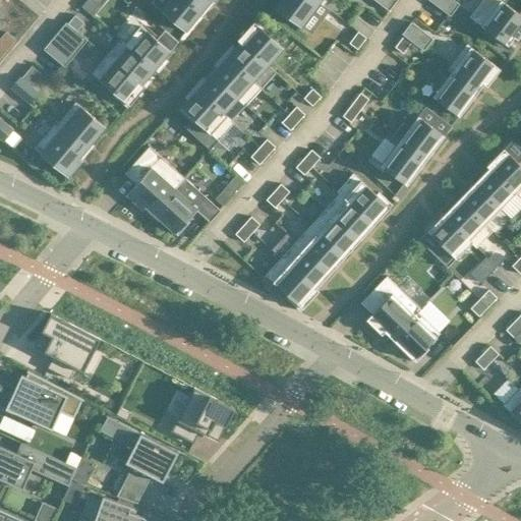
[(97,0),(83,0),(81,3),(91,11),(99,1),(97,0)]
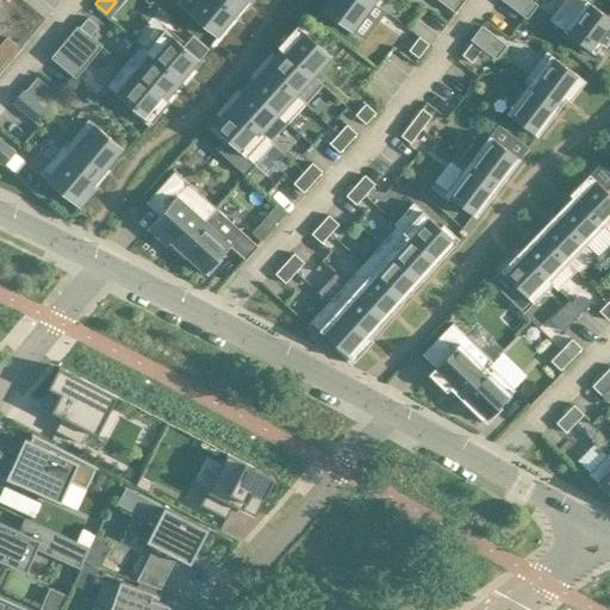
[(178,0),(176,2),(188,12),(217,37),(241,8),(230,0),(178,0)]
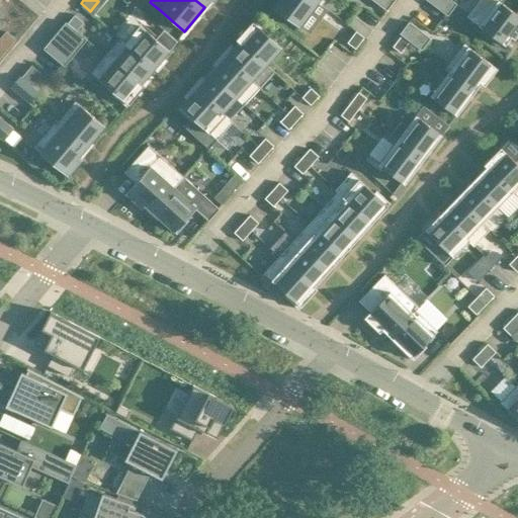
[(315,0),(278,0),(273,7),(299,26),(318,3),(319,2),(315,0)]
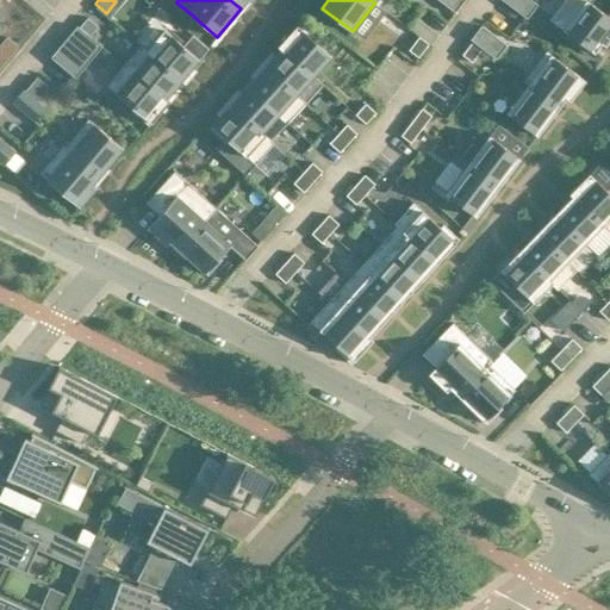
[(465,0),(439,0),(455,13),(465,0)]
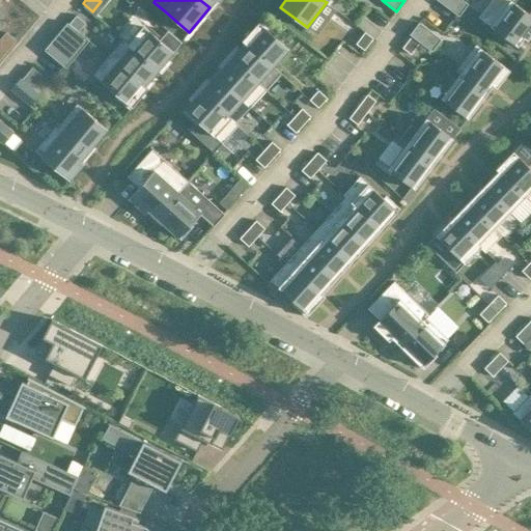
[(463,0),(438,0),(458,16),(468,4),(463,0)]
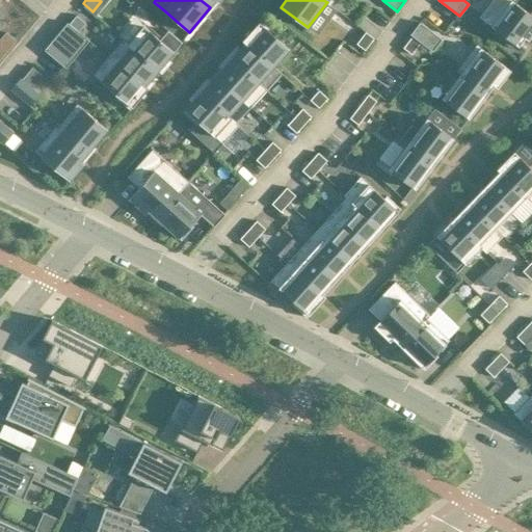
[(531,16),(510,0),(491,0),(479,18),(495,29),(490,34),(510,49),(514,44),(519,47),(525,37),(528,41),(531,34),(531,16)]
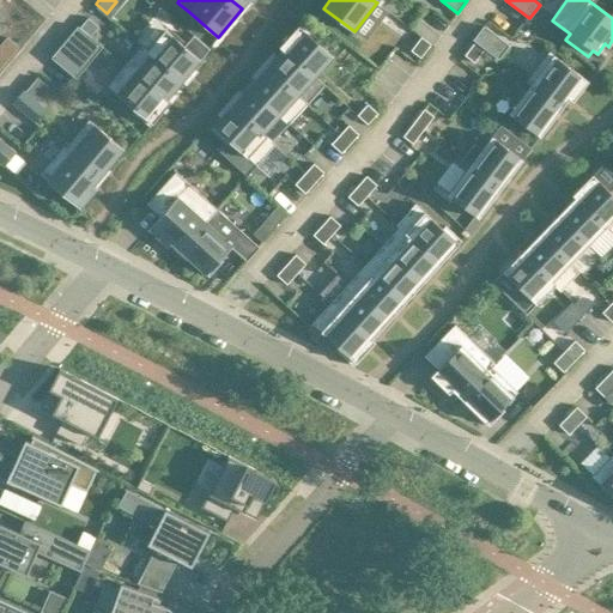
[(89,34),(98,23),(87,14),(78,25),(89,34)]
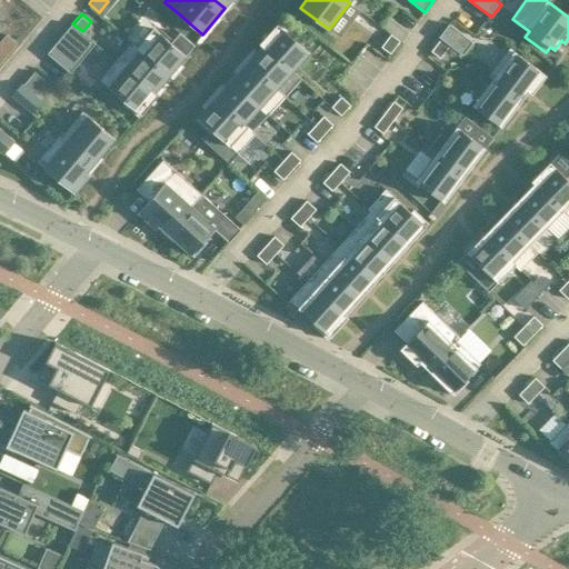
[(280,21),(259,43),(262,46),(291,72),(292,71),(309,52),(292,37),(295,35),(280,21)]
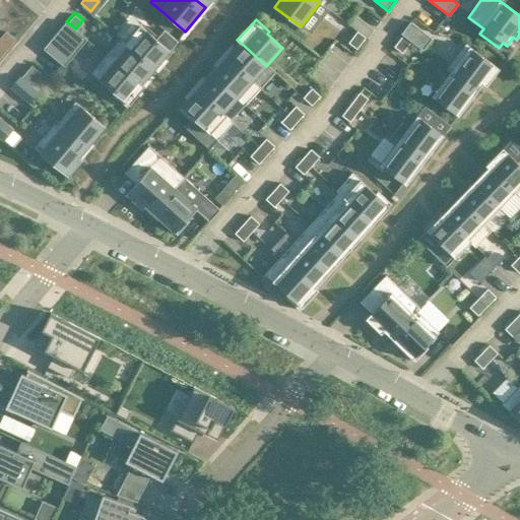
[(401,34),(403,35),(411,42),(423,50),(432,39),(410,21),(401,34)]
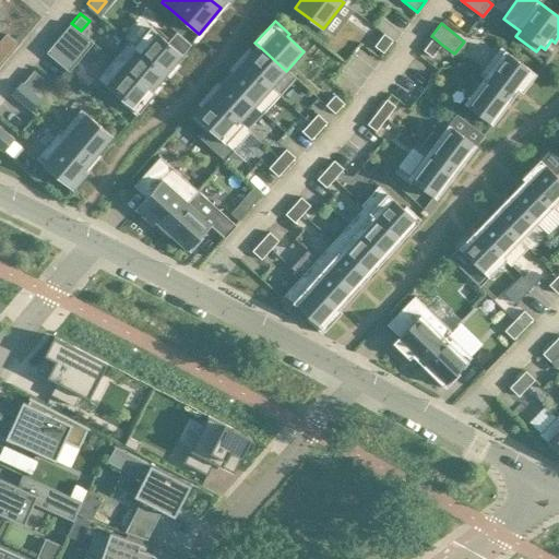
[(61,34),(47,51),(48,54),(70,71),(93,44),(82,34),(72,25),(70,24),(61,34)]
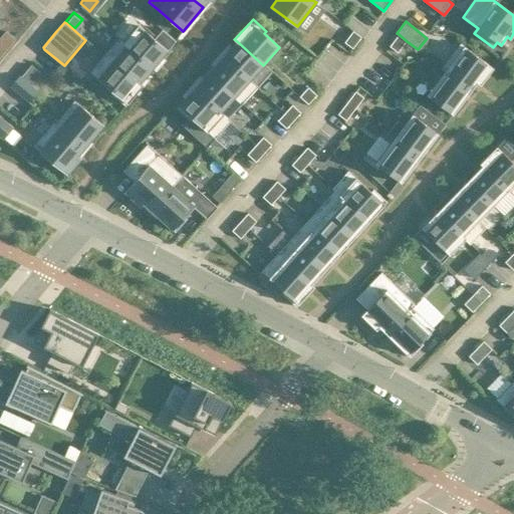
[(139,25),(124,41),(155,66),(171,47),(176,41),(176,40),(163,29),(155,38),(139,25)]
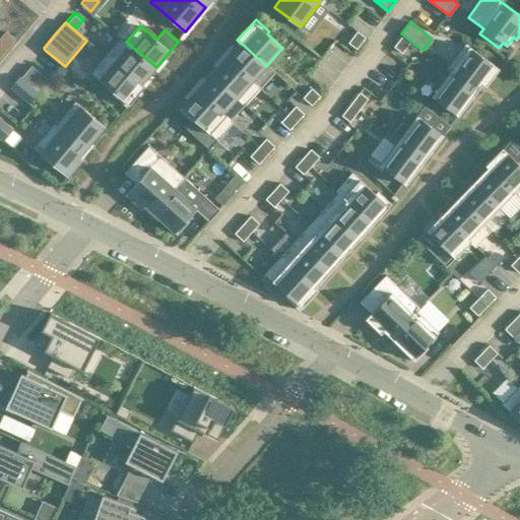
[(6,31),(0,38),(0,58),(15,40),(6,31)]
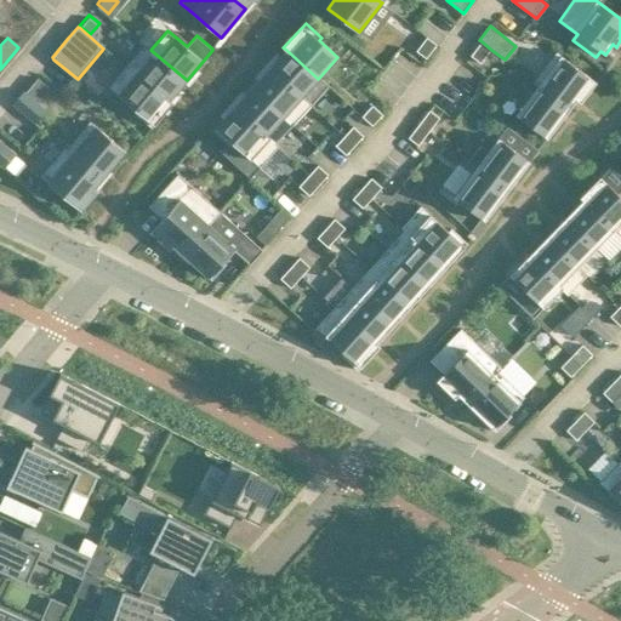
[(416,51),(426,58),(437,45),(427,38),(416,51)]
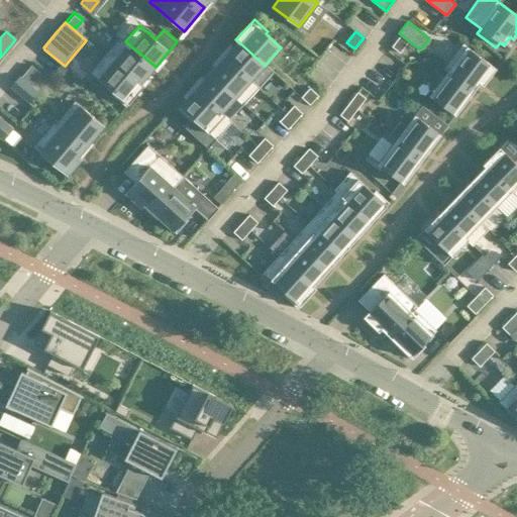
[(400,53),(409,41),(401,34),(392,46),(400,53)]
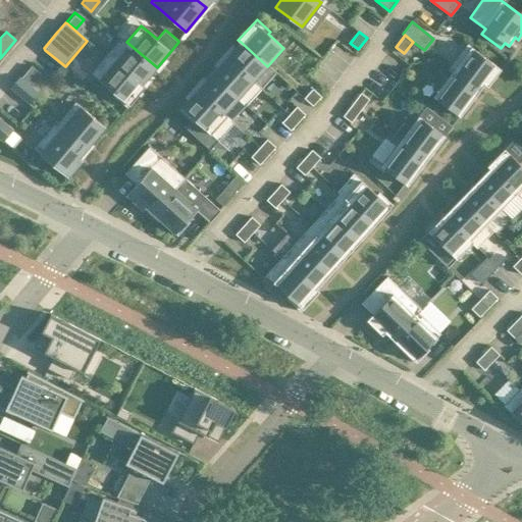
[(121,38),(106,55),(145,88),(145,87),(143,85),(145,82),(157,67),(126,42),(121,38)]
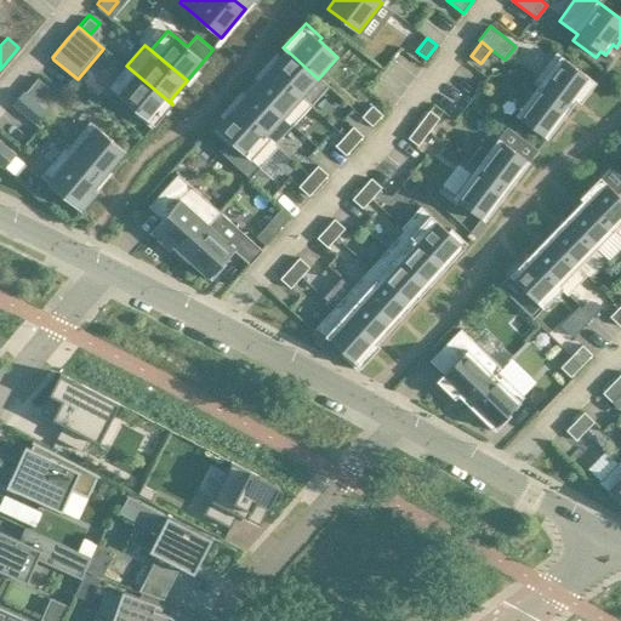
[(402,47),(377,80),(400,96),(425,63),(402,47)]
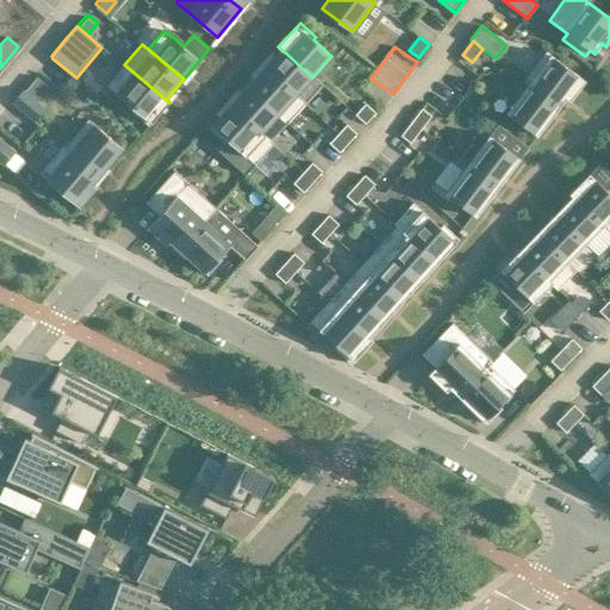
[(281,49),(265,67),(297,95),(297,94),(306,103),(323,83),(313,76),(312,78),(281,49)]
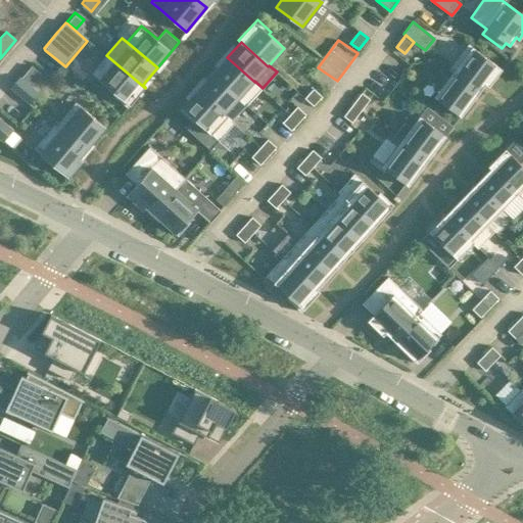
[(469,44),(449,68),(454,72),(480,92),(485,84),(488,86),(502,69),(469,44)]
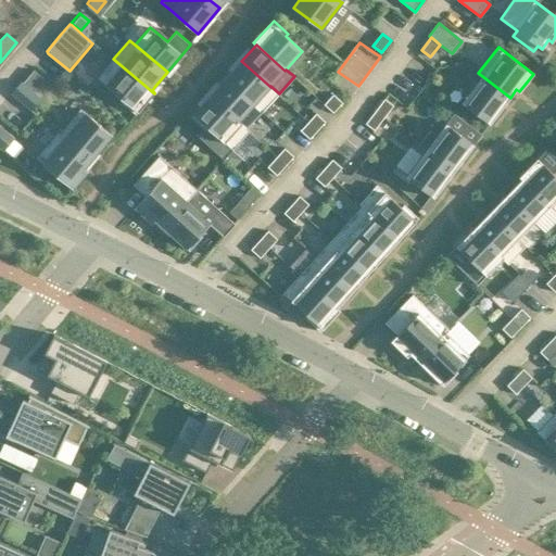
[(113,59),(98,78),(124,99),(121,102),(136,115),(154,93),(113,59)]
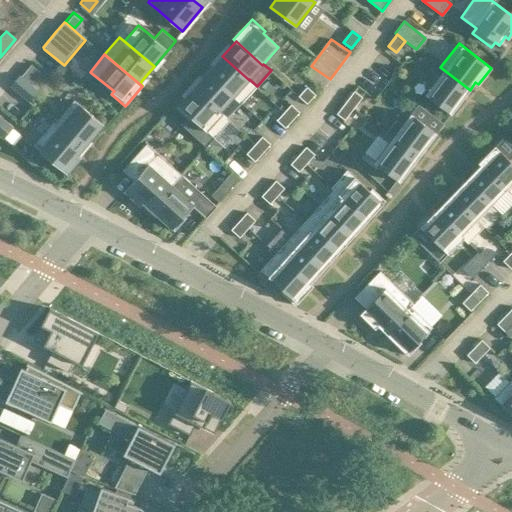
[(222,56),(208,72),(242,102),(257,86),(249,79),(249,80),(222,56)]
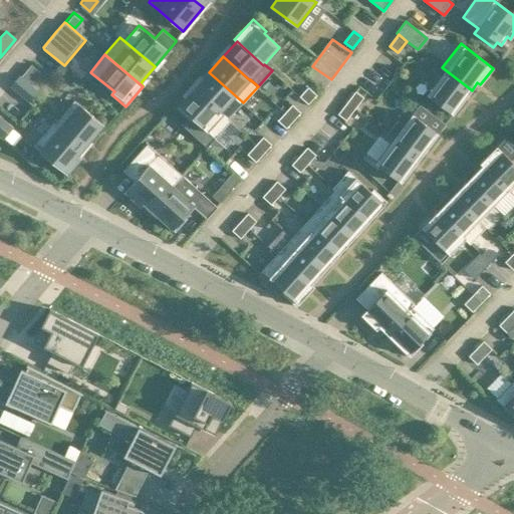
[(20,75),(10,86),(12,88),(21,95),(36,77),(41,72),(31,65),(27,69),(21,76),(20,75)]
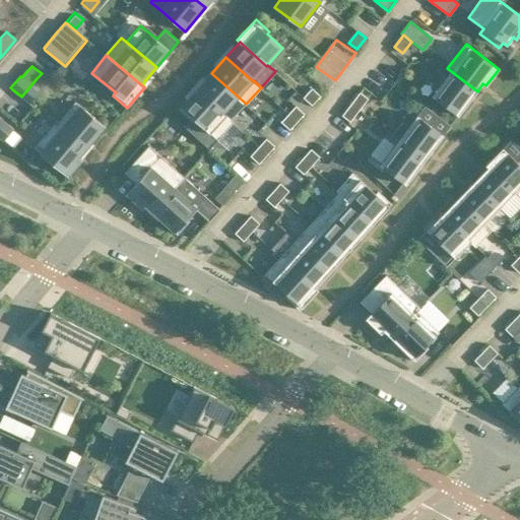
[(444,80),(432,95),(458,116),(477,91),(451,71),(450,72),(444,80)]
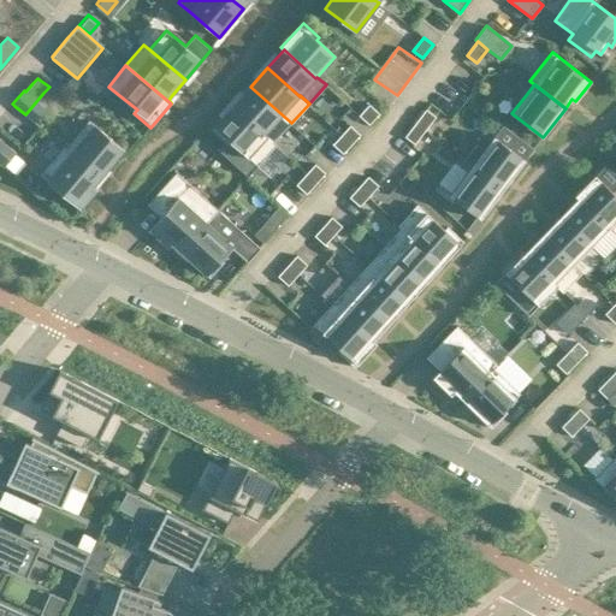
[(250,87),(234,105),(274,142),(291,123),(250,87)]
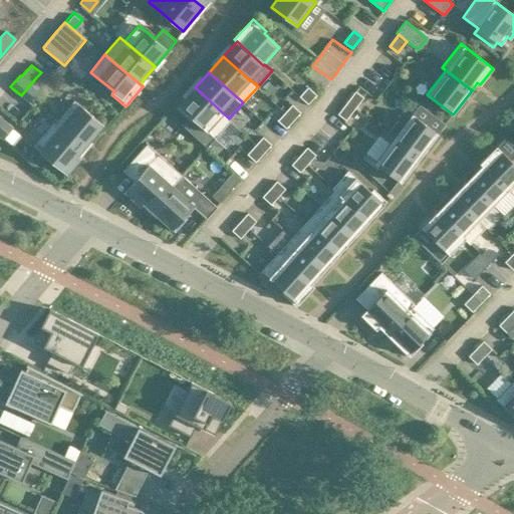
[(195,87),(177,107),(190,119),(184,125),(207,148),(215,139),(231,120),(229,118),(195,87)]
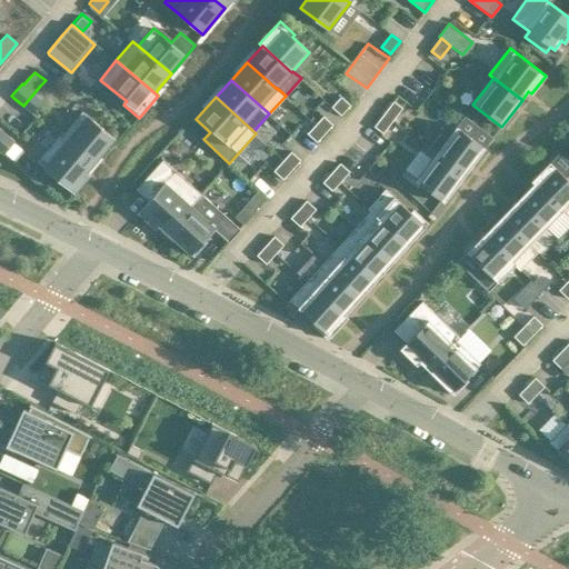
[(341,97),(331,107),(341,116),(351,105),(341,97)]
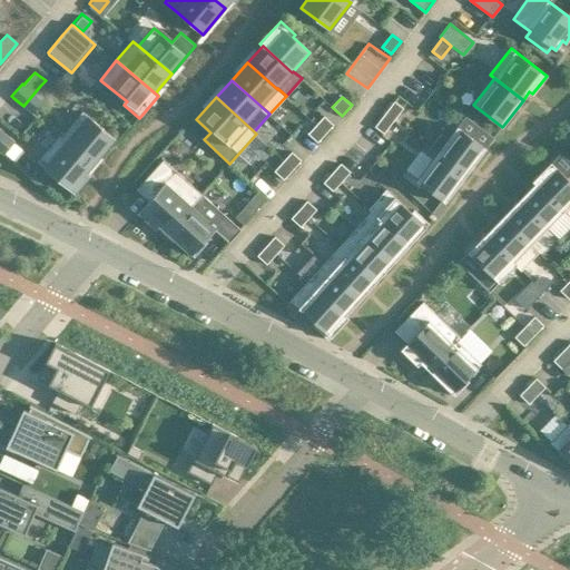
[(394,120),(403,108),(394,101),(384,114),(394,120)]
